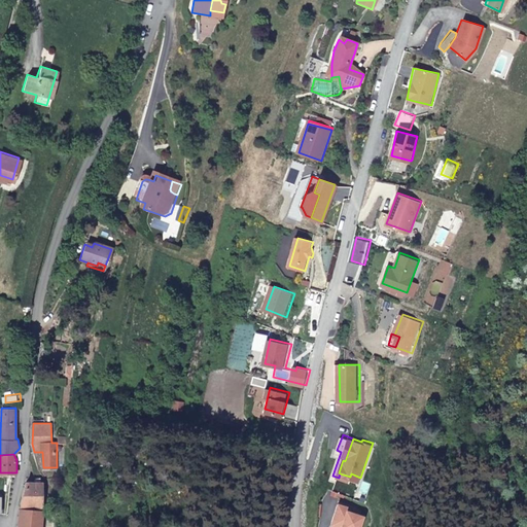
[(43,484),(27,483),(22,506),(43,507),(43,484)]
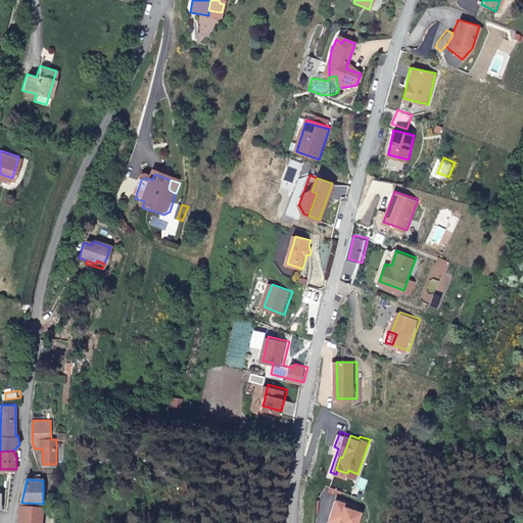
[(354,504),(355,501),(338,495),(331,515),(339,517),(345,519),(343,522),(358,522),(364,508),(359,506),(354,504)]
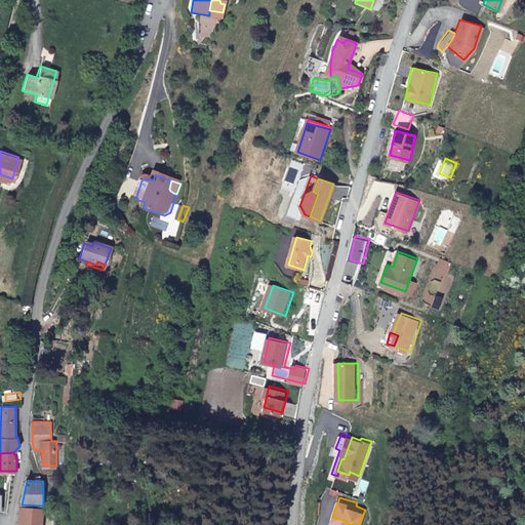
[(41,524),(44,509),(21,508),(18,524),(41,524)]
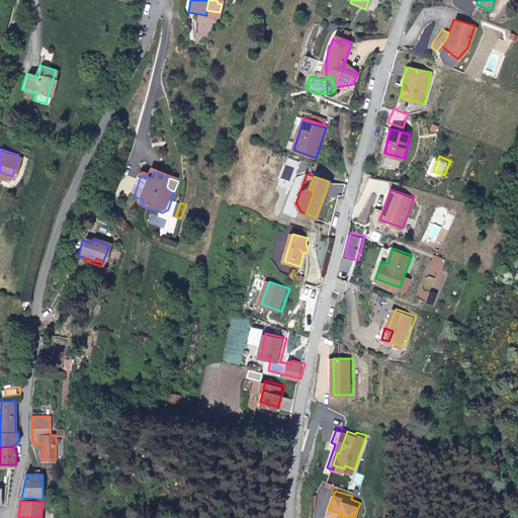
All buildings are outlined.
